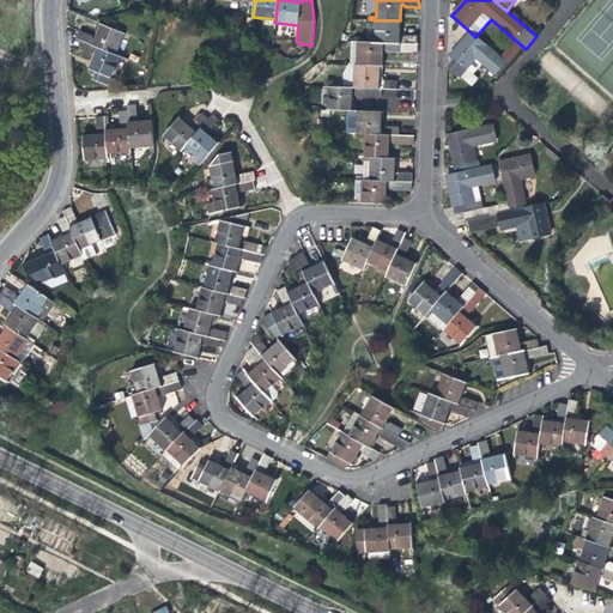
[(400,26),(400,20),(376,20),(375,43),(417,44),(418,36),(404,35),(401,37),(400,37),(400,26)]
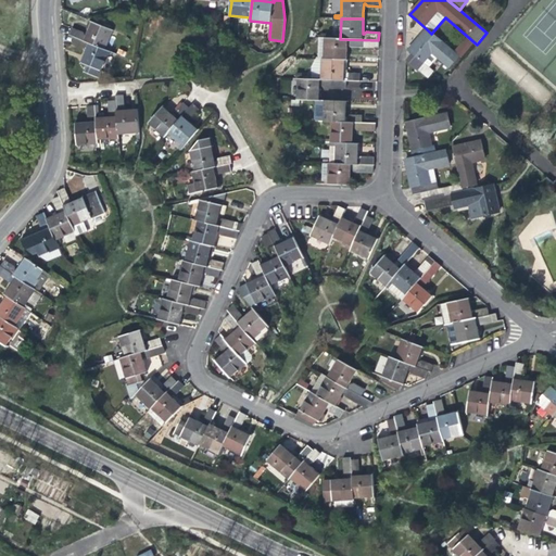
[(104,50),(112,30),(92,23),(90,29),(87,37),(85,36),(83,33),(73,28),(70,35),(75,37),(104,50)]
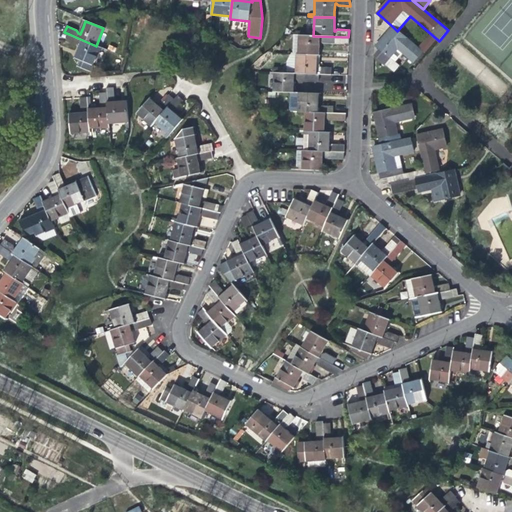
[(422,52),(397,31),(393,27),(386,36),(376,46),(381,50),(375,55),(392,70),(394,71),(399,66),(395,62),(403,53),(414,62),(422,52)]
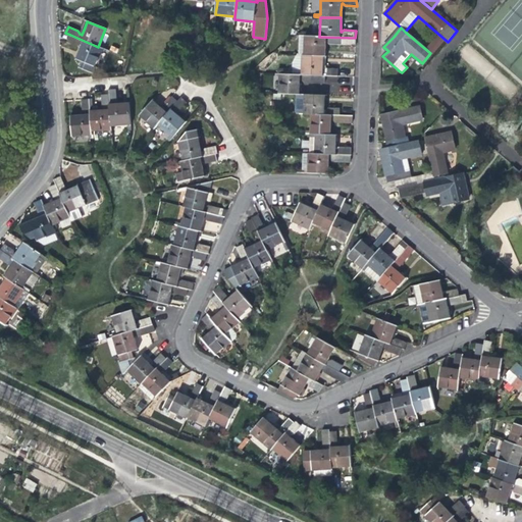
[(93,73),(103,48),(98,47),(70,35),(67,41),(77,46),(81,44),(83,45),(80,51),(76,59),(83,62),(80,68),(93,73)]
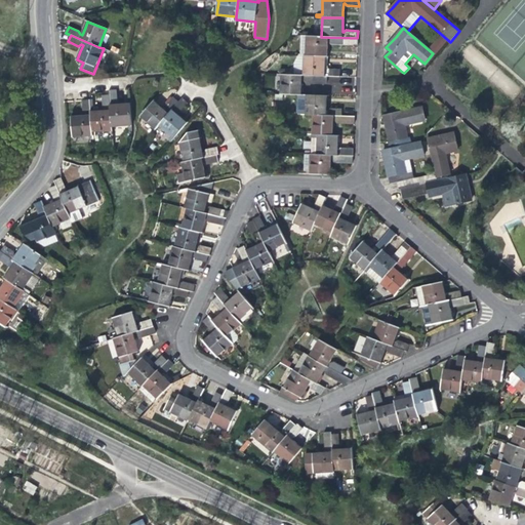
[(357,45),(357,38),(321,37),(307,36),(306,56),(327,56),(327,49),(328,42),(329,42),(331,44),(357,45)]
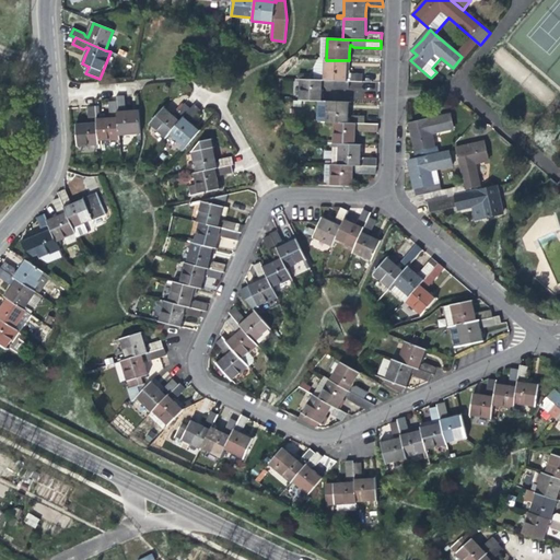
[(349,67),(349,60),(326,60),(325,59),(324,69),(314,69),(313,80),(348,81),(362,82),(362,74),(350,73),(349,70),(349,67)]
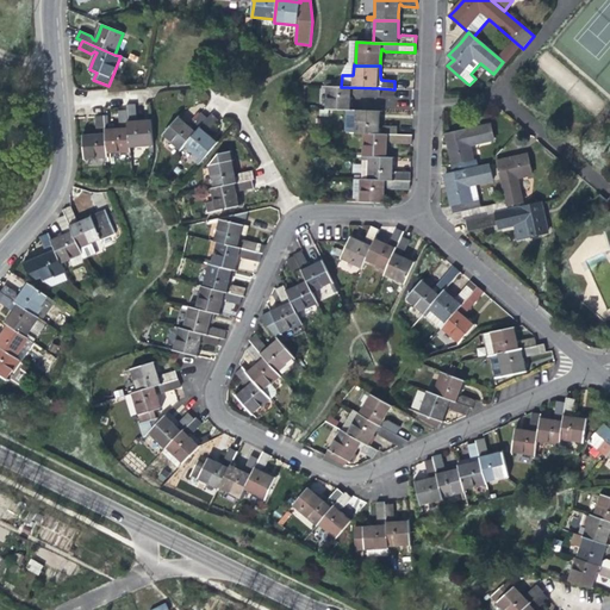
[(379,98),(379,88),(341,87),(327,87),(325,110),(350,110),(350,101),(350,94),(352,94),(354,97),(379,98)]
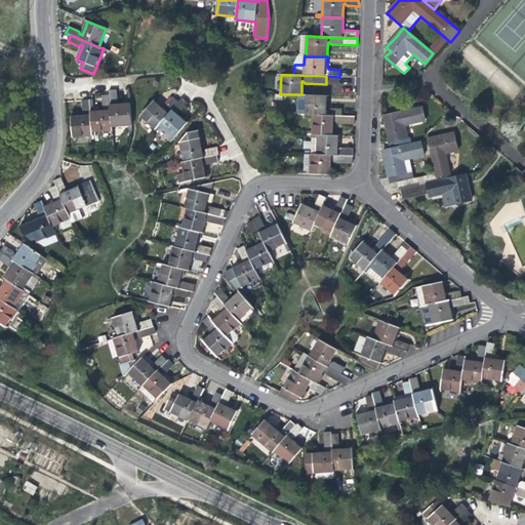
[(117,90),(109,90),(110,95),(112,126),(128,125),(129,131),(132,131),(130,105),(122,106),(115,106),(116,104),(117,102),(117,90)]
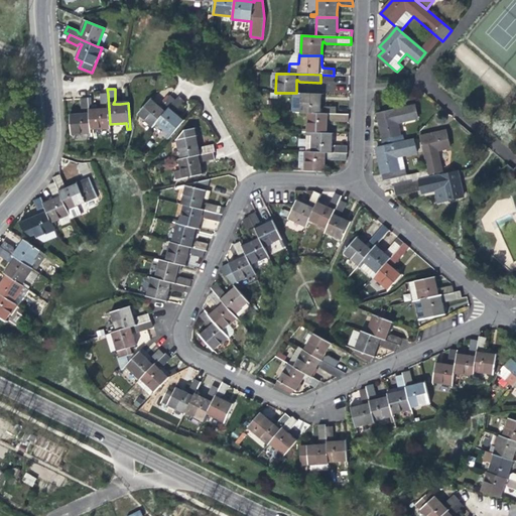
[(91,130),(111,129),(110,124),(108,94),(101,94),(101,106),(104,107),(104,109),(98,110),(92,110),(91,99),(89,99),(91,129),(91,130)]
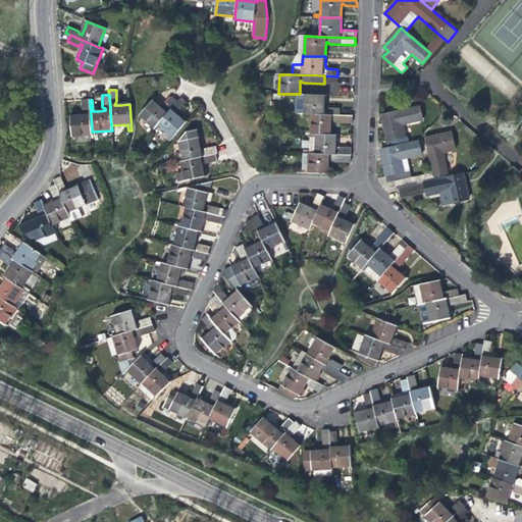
[(304,114),(311,114),(340,115),(340,108),(328,108),(326,110),(324,110),(324,103),(325,95),(305,95),(304,114)]
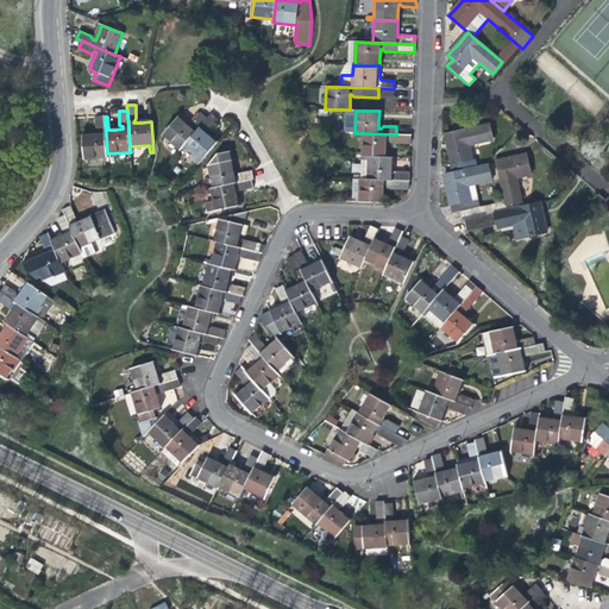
[(184,145),(208,119),(202,113),(193,123),(193,127),(192,129),(183,121),(179,117),(163,135),(181,150),(184,145)]
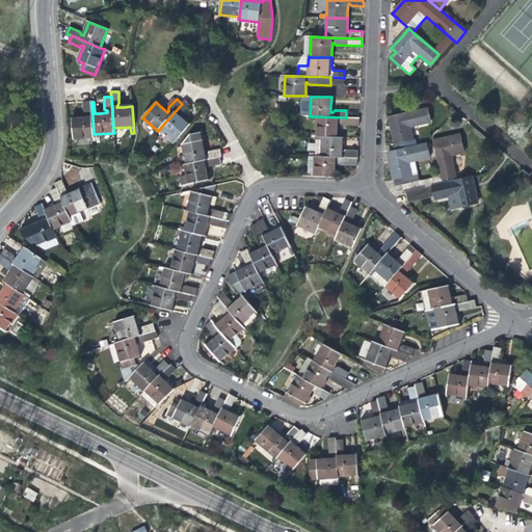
[(173,144),(190,125),(184,120),(179,115),(179,113),(183,113),(190,104),(185,100),(182,104),(161,127),(174,138),(170,142),(173,144)]
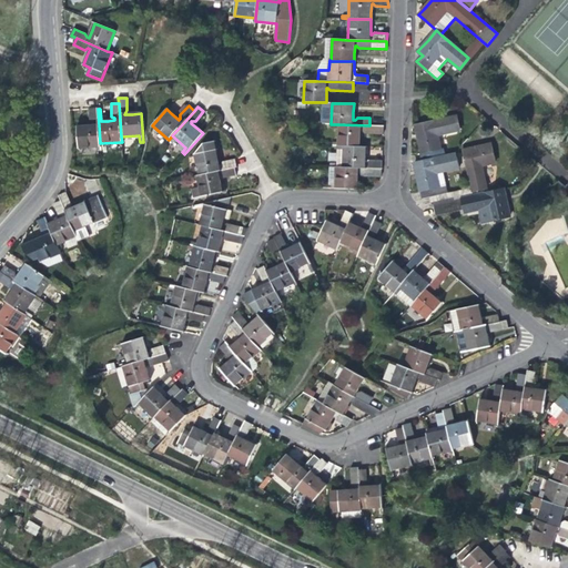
[(100,142),(98,109),(90,109),(91,121),(93,123),(93,125),(85,125),(78,127),(79,148),(100,146),(100,142)]
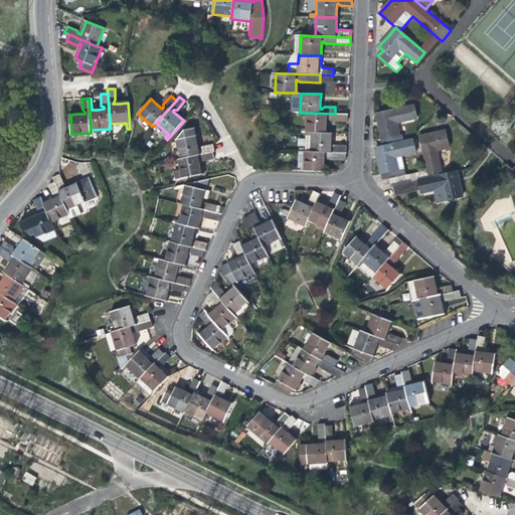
[(381,139),(383,147),(403,142),(401,135),(398,135),(395,123),(416,118),(413,106),(376,114),(379,128),(382,139),(381,139)]
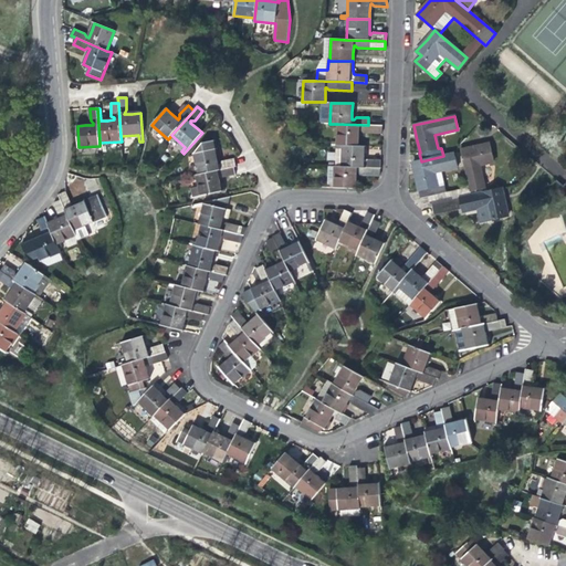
[(337,124),(336,146),(358,146),(359,138),(359,130),(362,130),(363,133),(381,134),(383,126),(368,125),(337,124)]
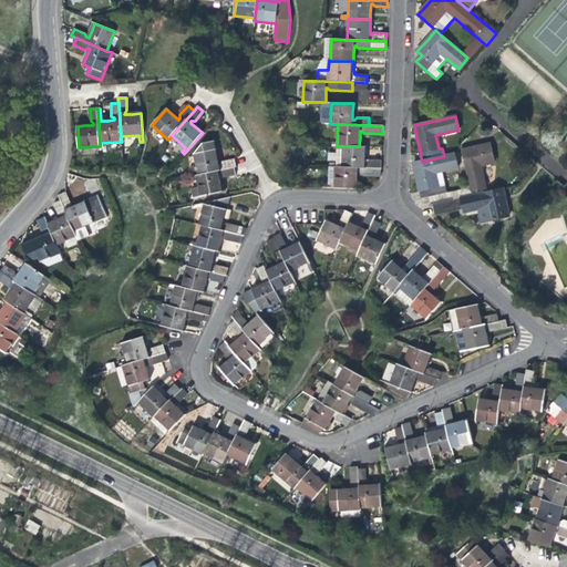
[(236,167),(235,158),(223,162),(220,165),(219,165),(217,156),(214,141),(203,144),(194,154),(198,175),(234,167),(236,167)]
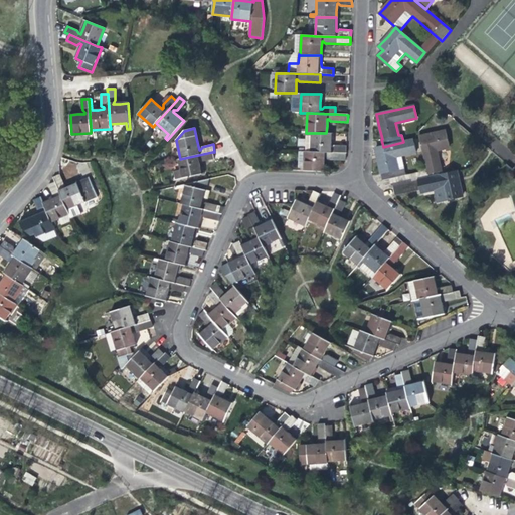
[(427,170),(405,175),(389,179),(391,186),(392,186),(442,174),(436,150),(449,148),(447,140),(445,131),(420,136),(420,138),(427,170)]
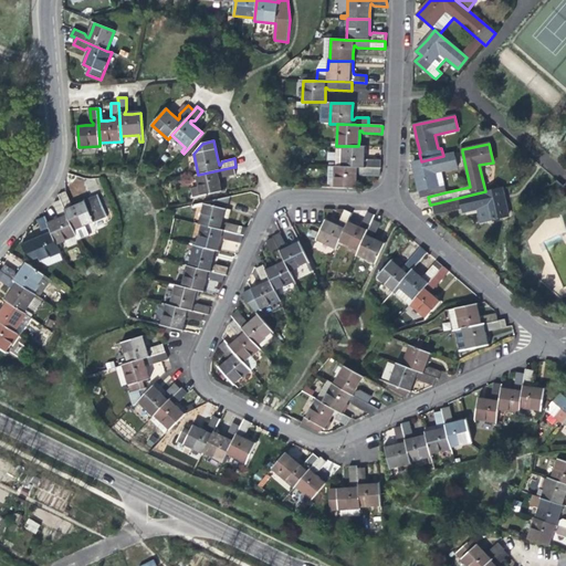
[(337,149),(337,167),(380,168),(380,160),(368,160),(366,163),(364,163),(365,153),(365,147),(358,146),(336,146),(336,149),(337,149)]
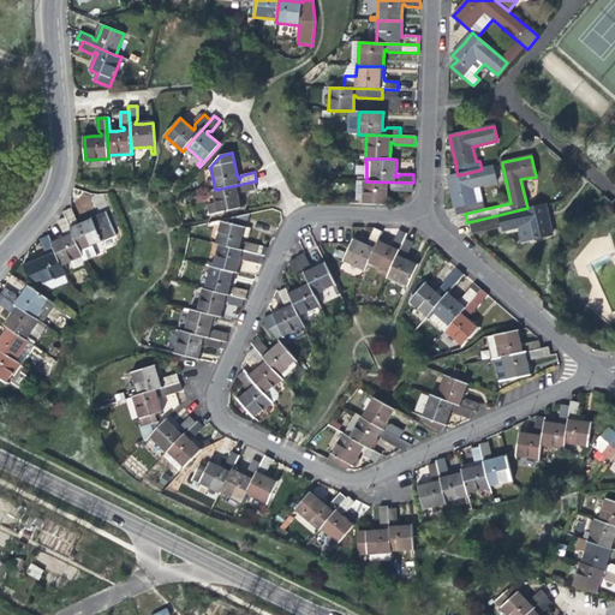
[(494,167),(482,169),(458,175),(448,177),(451,191),(454,207),(455,207),(458,216),(465,214),(484,209),(479,186),(497,181),(494,167)]
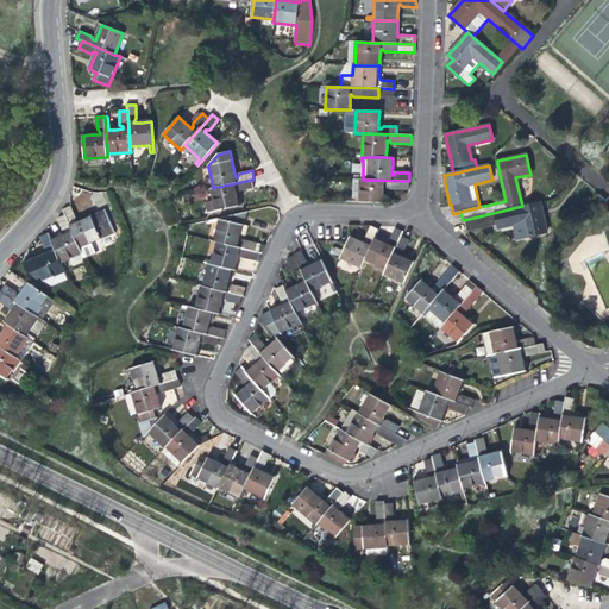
[(409,181),(363,180),(353,179),(352,199),(351,199),(351,202),(383,203),(383,190),(383,186),(385,186),(388,189),(409,189),(409,181)]
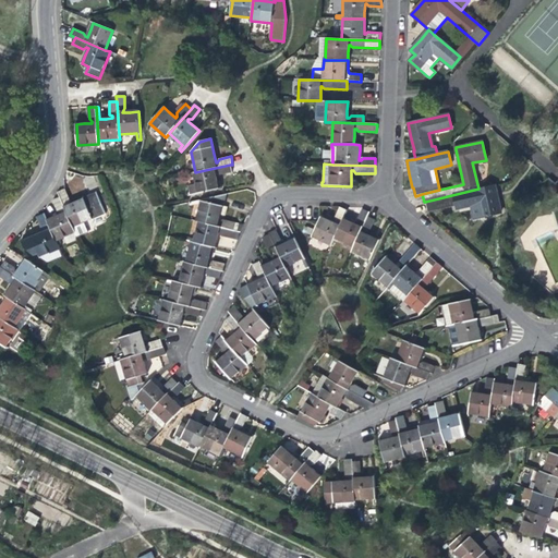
[(220,174),(232,172),(230,165),(195,172),(193,172),(196,184),(189,185),(191,195),(221,187),(220,184),(219,180),(217,180),(216,172),(217,172),(220,174)]
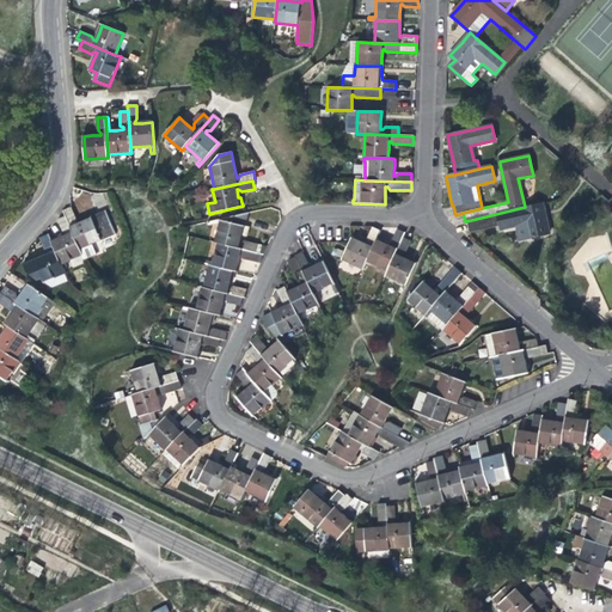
[(543,203),(525,207),(466,221),(470,232),(501,226),(501,230),(518,226),(520,240),(550,233),(545,214),(543,203)]
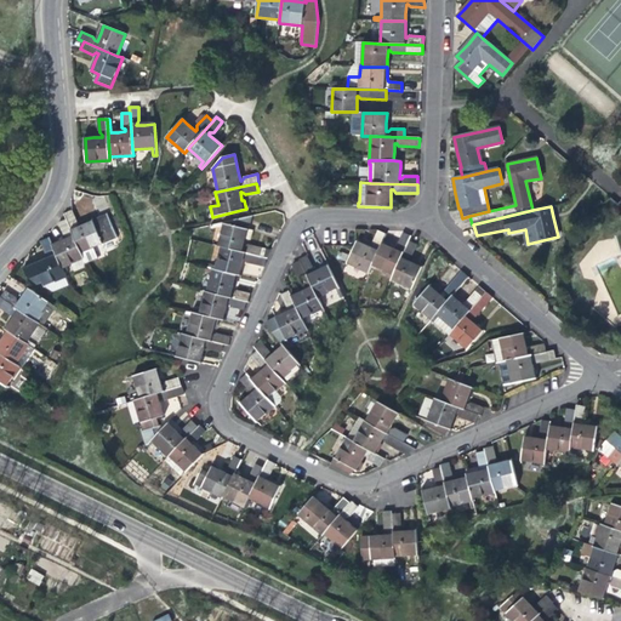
[(117,238),(107,216),(77,228),(77,227),(78,222),(73,210),(64,214),(67,220),(81,252),(117,238)]
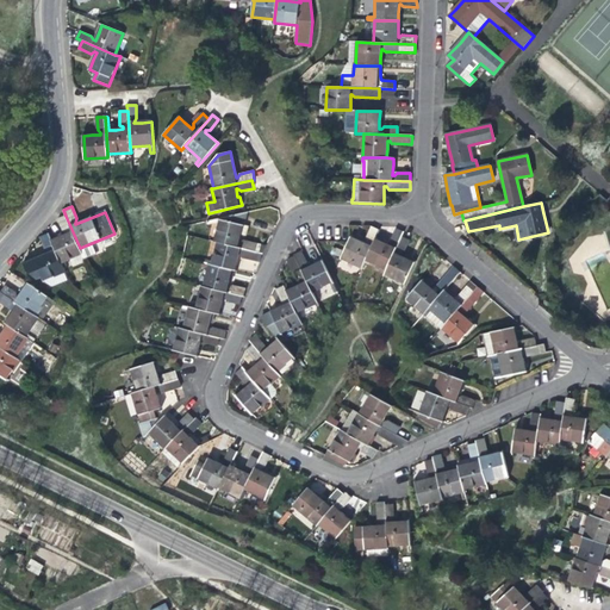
[(217,243),(262,254),(265,246),(244,241),(241,243),(240,243),(241,235),(246,236),(247,231),(248,226),(244,225),(248,212),(244,213),(221,218),(215,242),(217,243)]
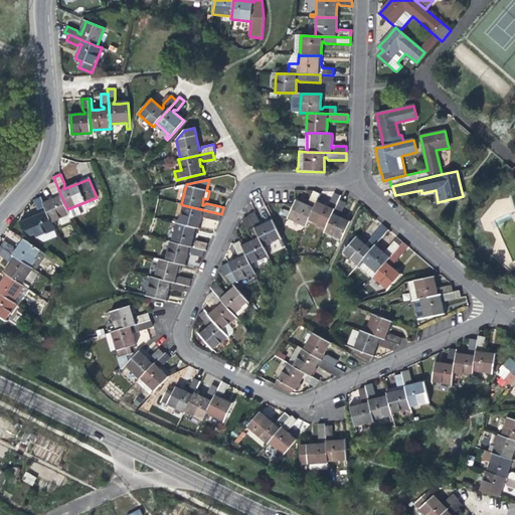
[(52,222),(69,214),(67,209),(55,182),(49,184),(53,195),(56,196),(56,198),(50,200),(43,203),(52,222)]
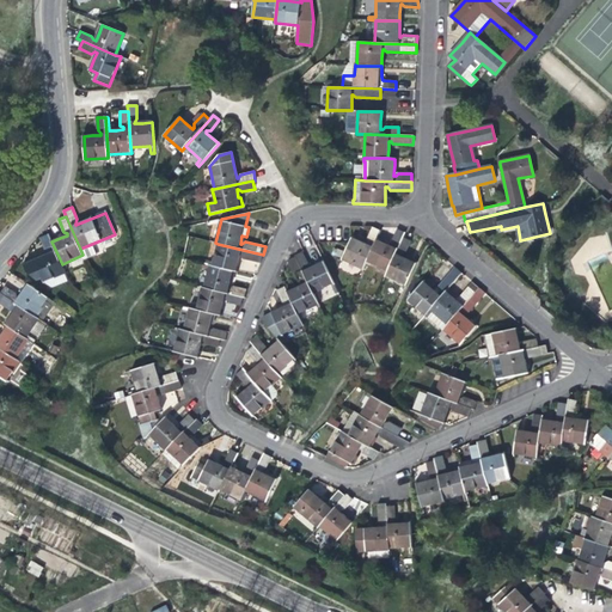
[(377,239),(380,231),(373,227),(367,239),(368,243),(367,245),(360,242),(352,238),(349,242),(342,259),(363,269),(367,262),(377,239)]
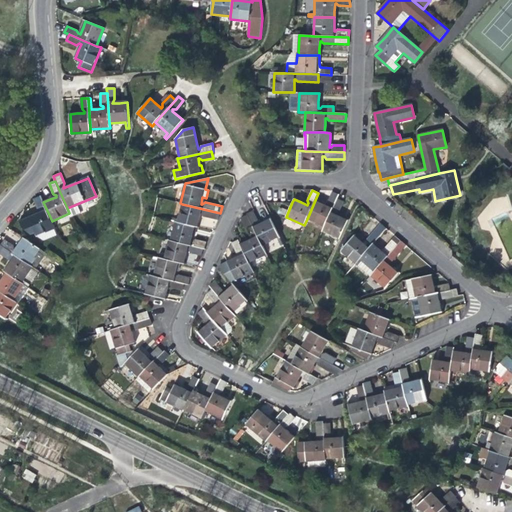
[(324,226),(337,198),(339,194),(333,191),(328,202),(329,205),(328,206),(322,203),(315,200),(307,219),(324,226)]
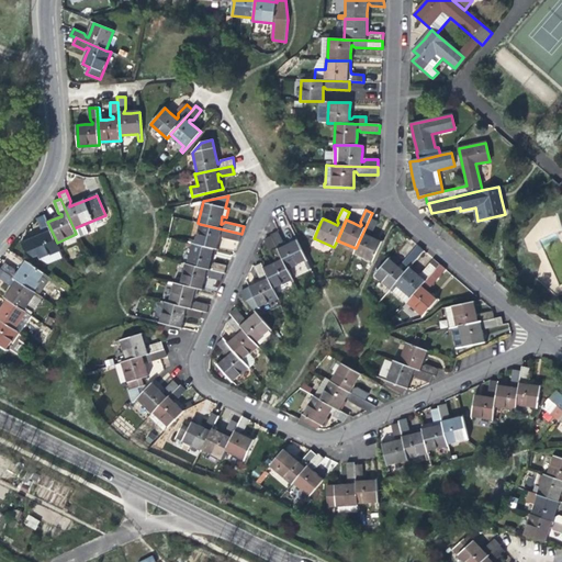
[(47,265),(63,258),(59,250),(57,243),(47,222),(45,216),(45,215),(37,218),(43,229),(46,232),(46,233),(31,238),(21,243),(24,250),(34,257),(38,255),(40,259),(47,265)]
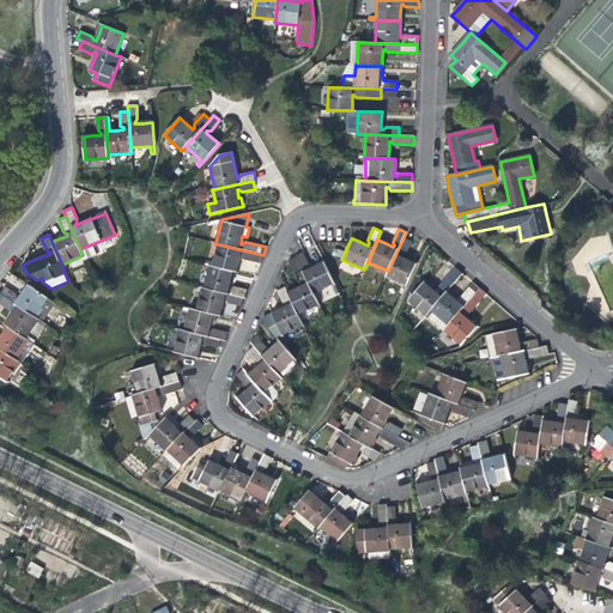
[(412,242),(404,237),(388,271),(386,277),(407,286),(417,265),(408,260),(401,256),(402,255),(406,254),(412,242)]
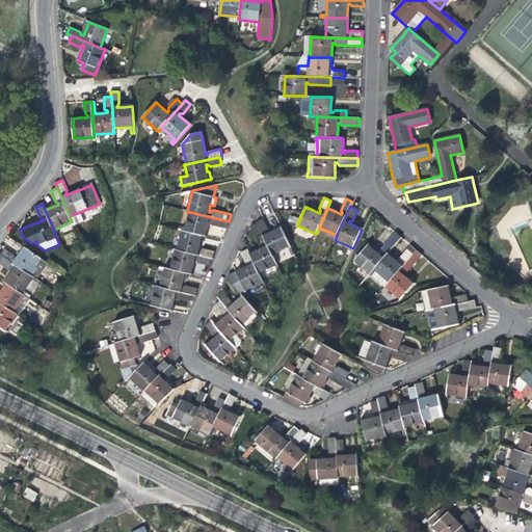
[(207,228),(208,221),(210,222),(211,224),(227,229),(229,221),(189,212),(185,231),(203,235),(205,236),(207,228)]
